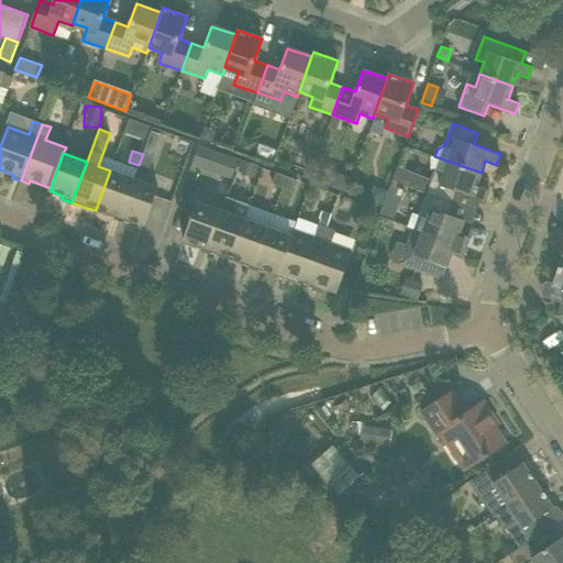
[(154,158),(143,154),(139,165),(150,169),(154,158)]
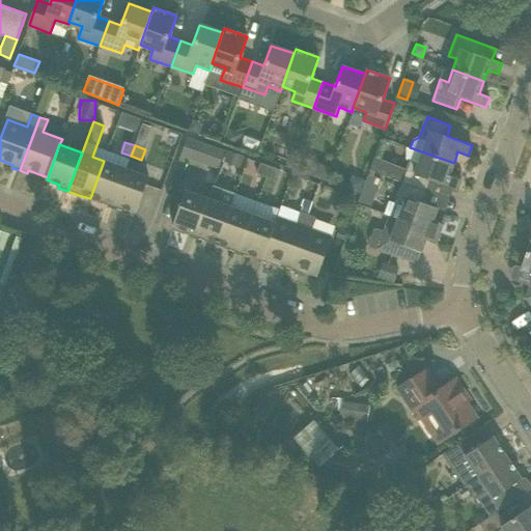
[(207,165),(218,169),(224,151),(214,147),(207,165)]
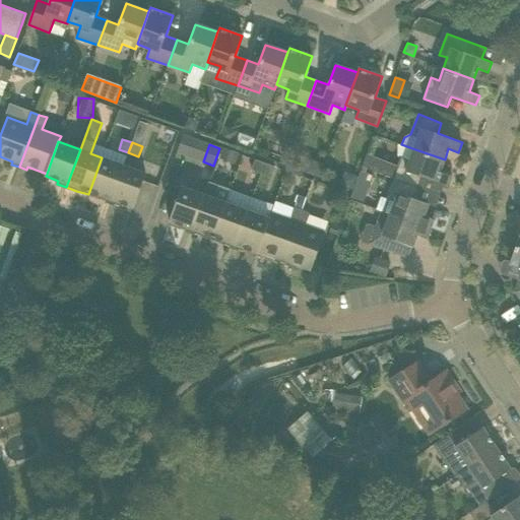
[(440,172),(445,159),(412,148),(408,159),(402,157),(395,178),(418,187),(423,189),(427,179),(446,186),(450,176),(440,172)]
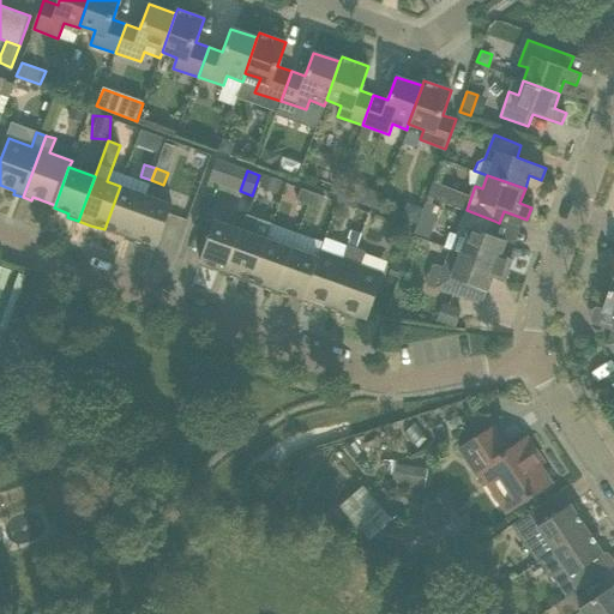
[(463,206),(468,191),(432,182),(428,197),(463,206)]
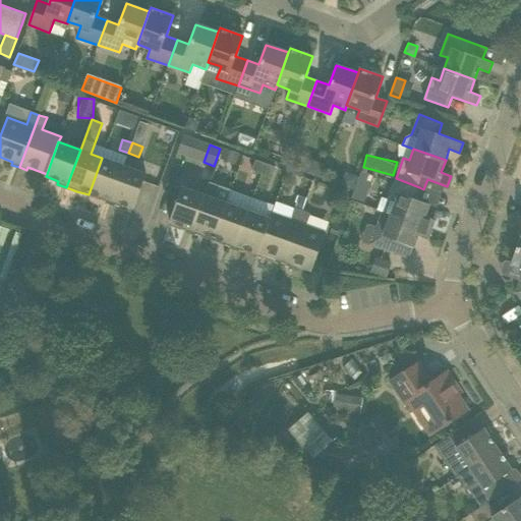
[(124,166),(102,158),(89,194),(101,199),(110,204),(124,166)]
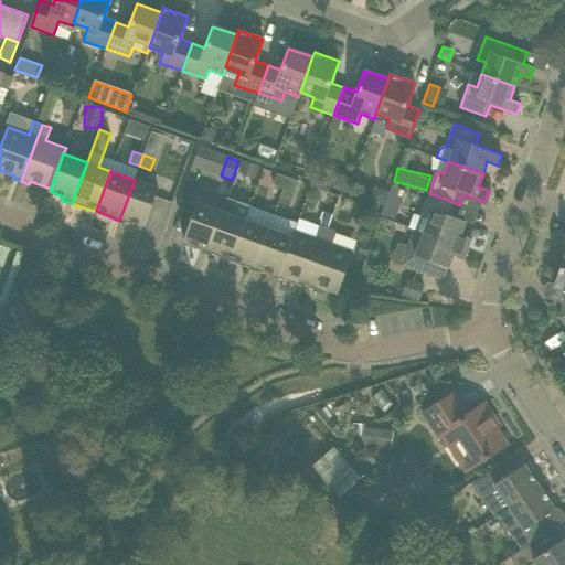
[(284,188),(288,177),(277,173),(273,184),(284,188)]
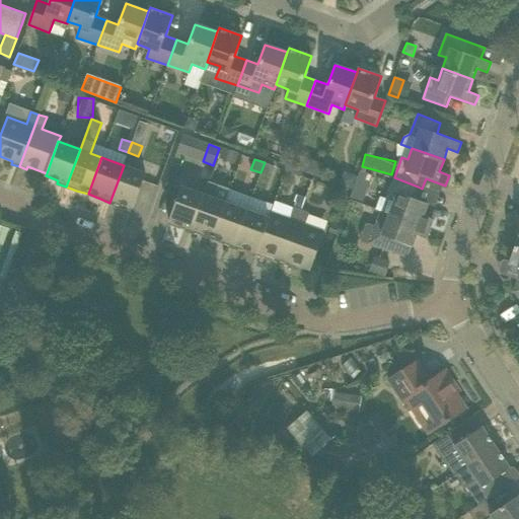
[(275,166),(265,162),(261,172),(271,176),(275,166)]
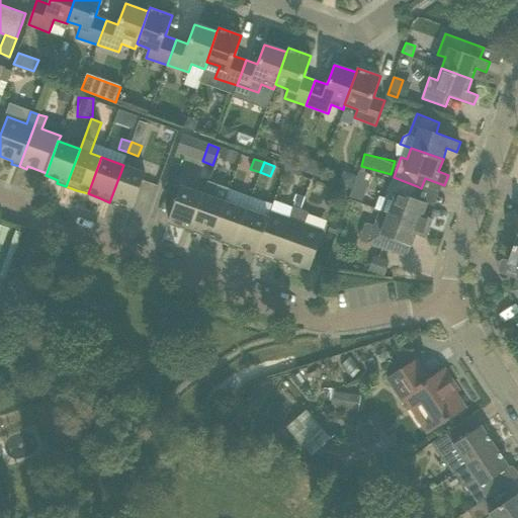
[(123,165),(109,202),(119,205),(120,202),(133,207),(146,173),(123,165)]
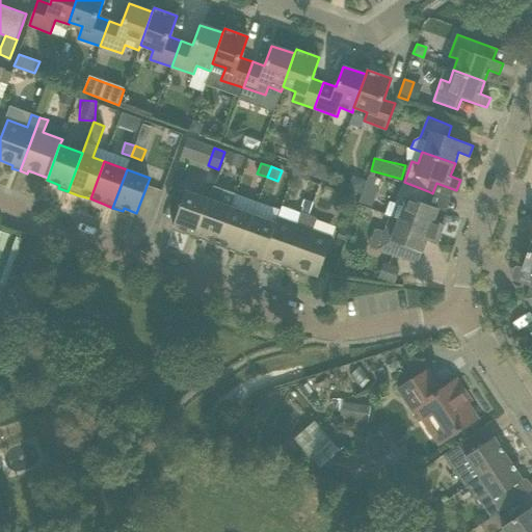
[(377,190),(381,179),(369,175),(365,186),(377,190)]
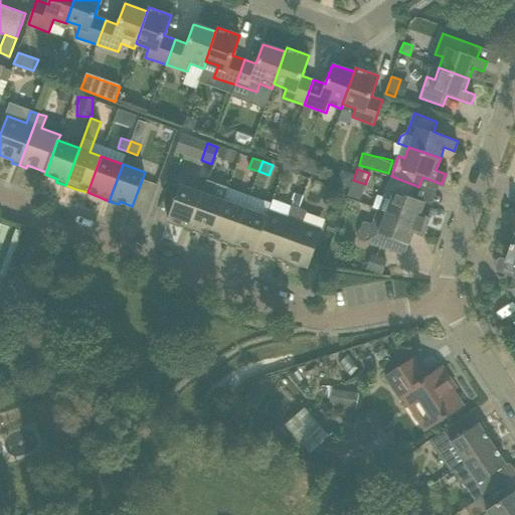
[(409,196),(414,185),(391,176),(383,197),(377,194),(373,207),(377,209),(377,208),(426,226),(430,217),(419,214),(424,201),(409,196)]
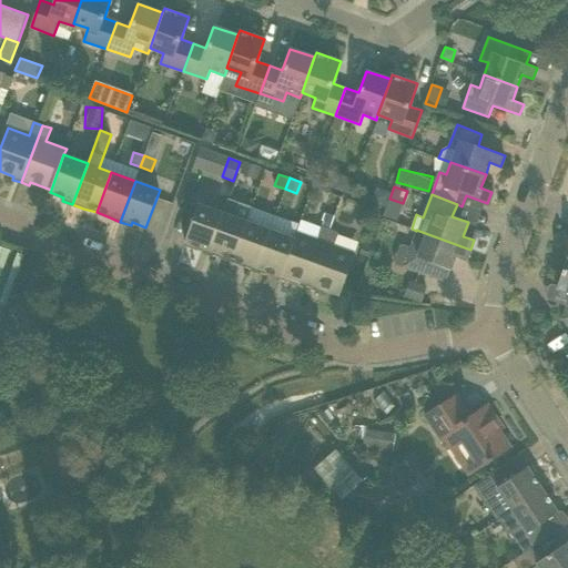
[(223,213),(208,254),(219,257),(219,256),(233,261),(246,222),(233,216),(239,202),(229,199),(223,213)]
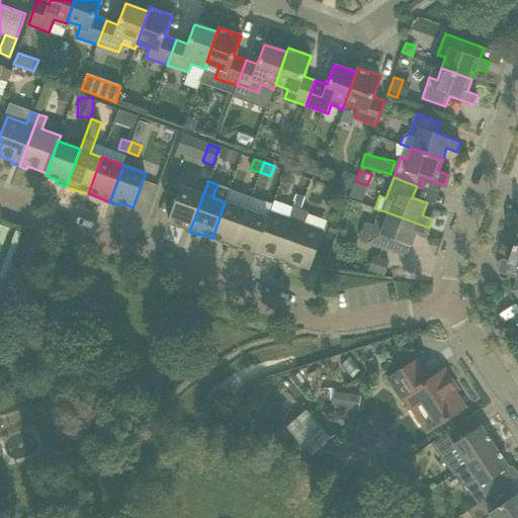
[(189,232),(203,194),(181,186),(169,221),(181,225),(180,229),(189,232)]
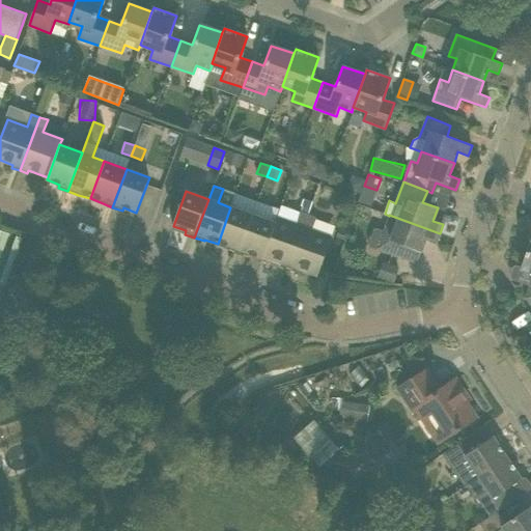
[(230,207),(218,244),(229,249),(229,250),(239,254),(253,215),(230,207)]
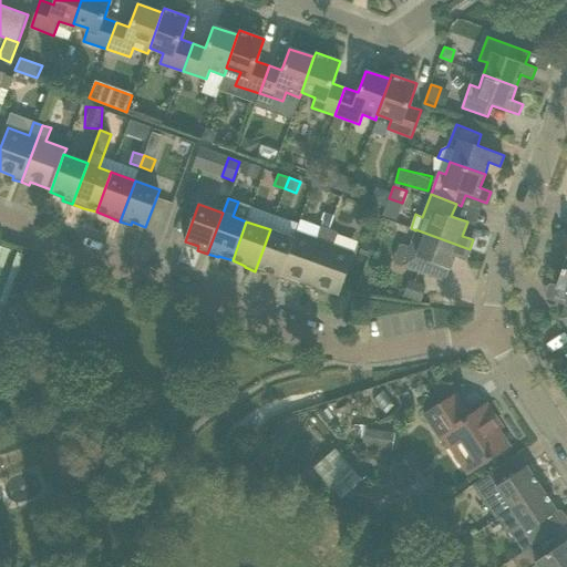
[(294,238),(280,274),(301,281),(300,284),(309,287),(330,229),(321,226),(316,239),(296,233),(294,238)]
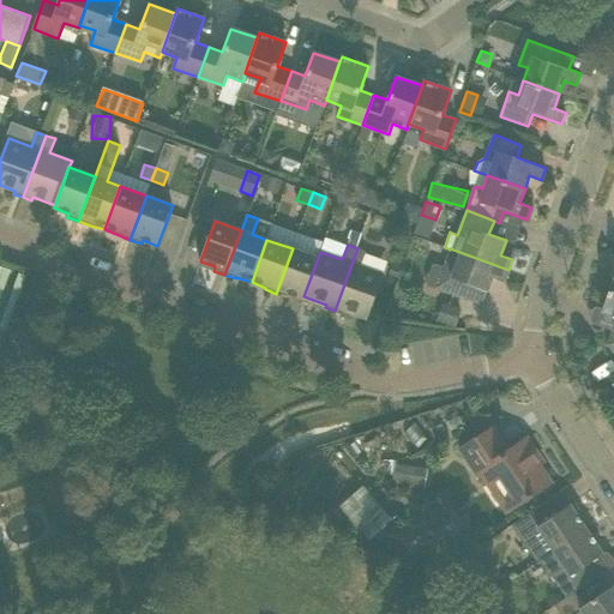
[(304,296),(318,258),(293,248),(276,294),(287,298),(289,294),(304,299),(304,296)]
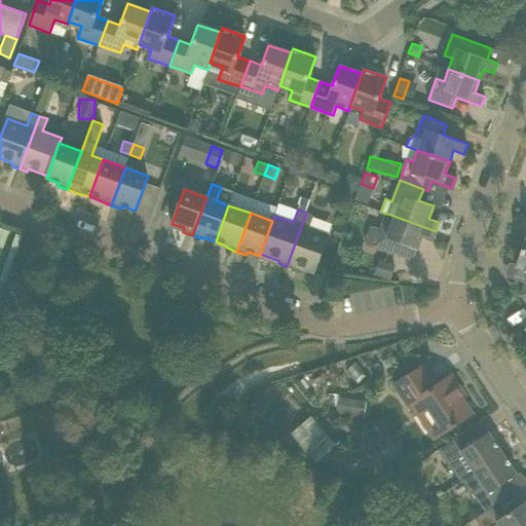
[(306,213),(287,266),(294,269),(295,266),(314,273),(329,235),(309,228),(313,216),(306,213)]
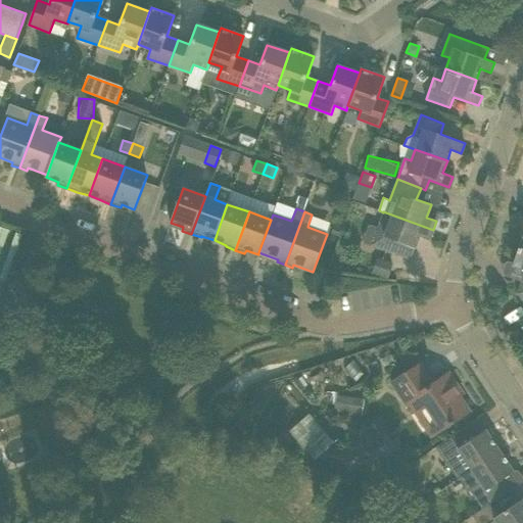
[(430,239),(433,230),(383,211),(383,212),(379,223),(378,228),(371,226),(369,226),(364,240),(365,242),(396,254),(400,243),(415,248),(420,236),(430,239)]
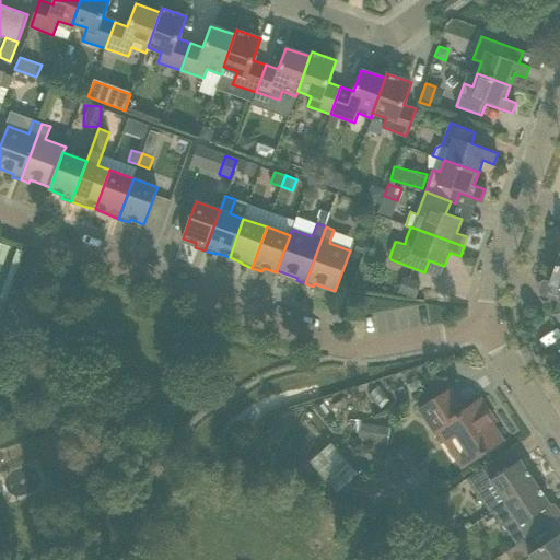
[(0,236),(0,293),(8,295),(25,245),(0,236)]
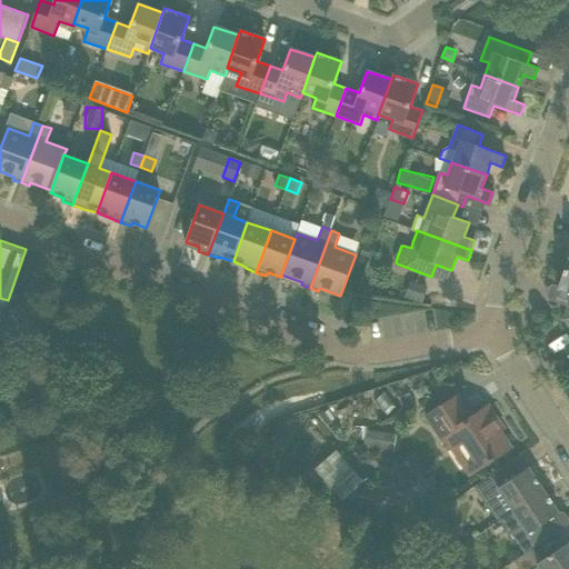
[(568,302),(563,319),(568,318),(568,259),(557,289),(568,292),(568,302)]
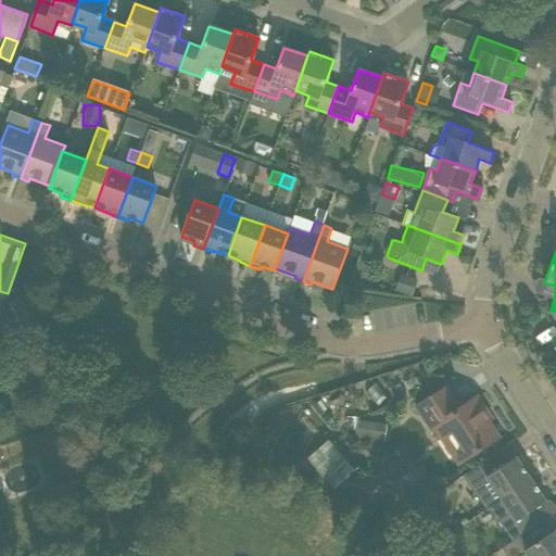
[(457,465),(498,438),(481,413),(485,409),(477,397),(460,407),(446,387),(417,407),(431,428),(432,428),(457,465)]
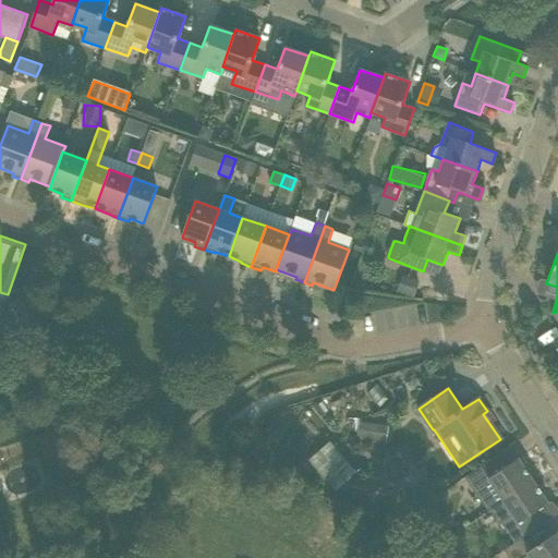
[(387,438),(388,423),(361,421),(359,436),(387,438)]
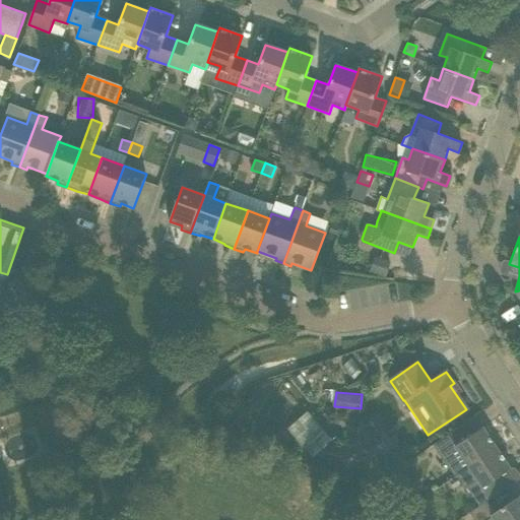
[(311,455),(331,440),(309,410),(288,427),(311,455)]
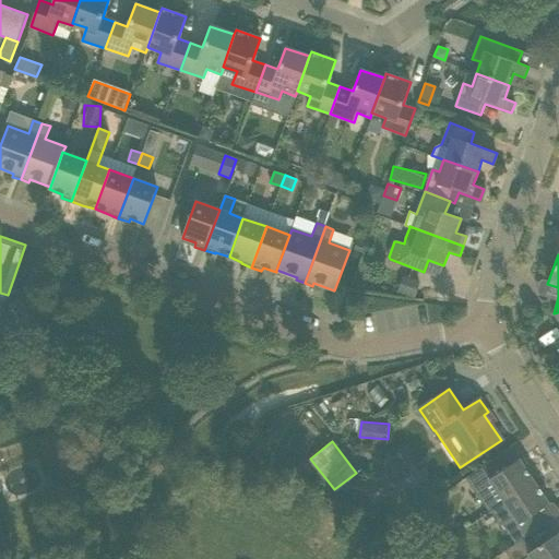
[(485,497),(492,509),(503,501),(504,502),(534,482),(519,460),(501,471),(494,460),(470,476),(485,497)]
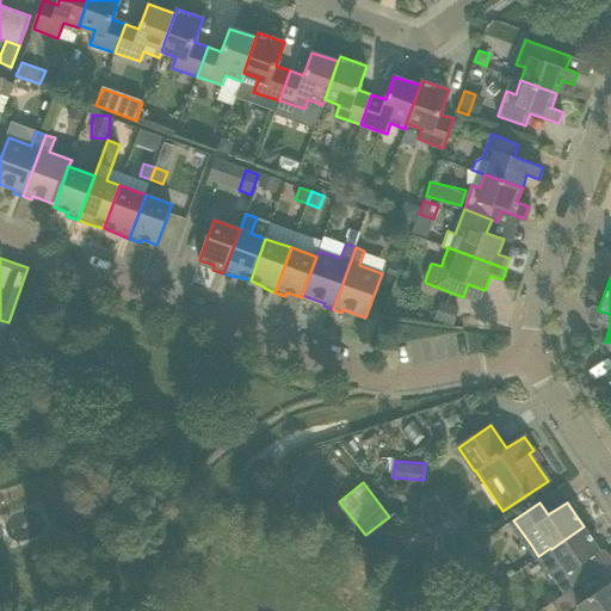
[(538,556),(548,572),(563,594),(574,588),(590,578),(580,565),(600,551),(584,526),(551,549),(550,548),(538,556)]
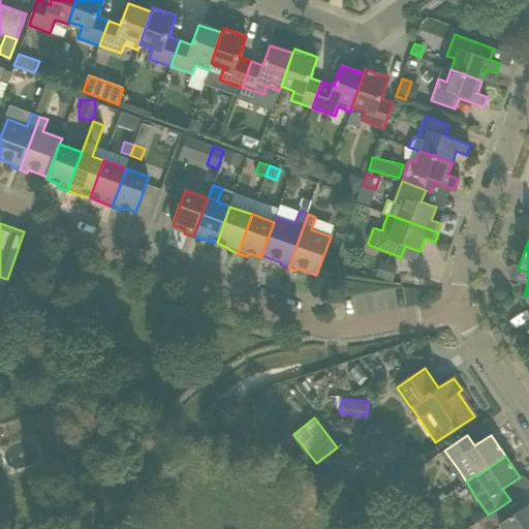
[(528,528),(528,505),(528,504),(504,520),(497,509),(488,515),(478,522),(483,528),(528,528)]
